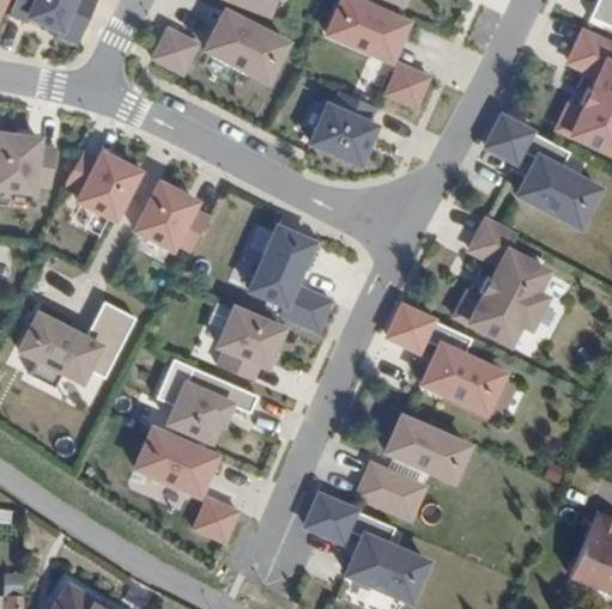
[(19,0),(12,16),(30,24),(32,18),(62,31),(60,36),(79,46),(100,0),(19,0)]
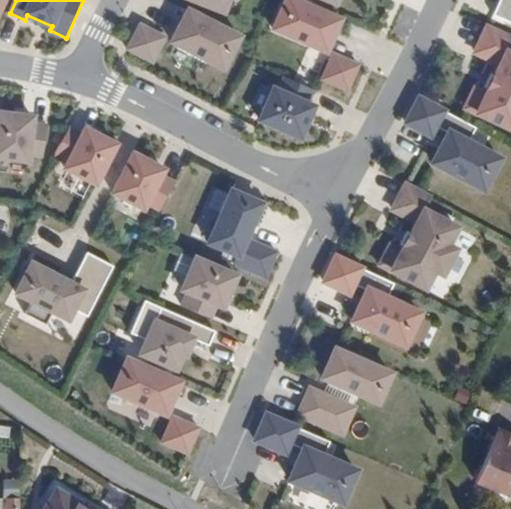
[(194,0),(223,11),(228,0),(194,0)]
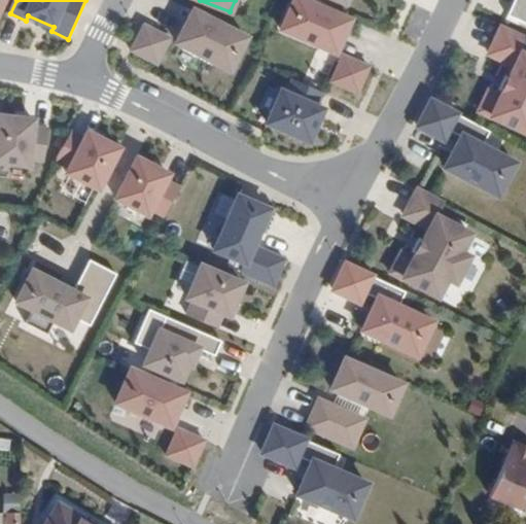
[(350,20),(306,0),(294,0),(282,29),(336,53),(350,20)]
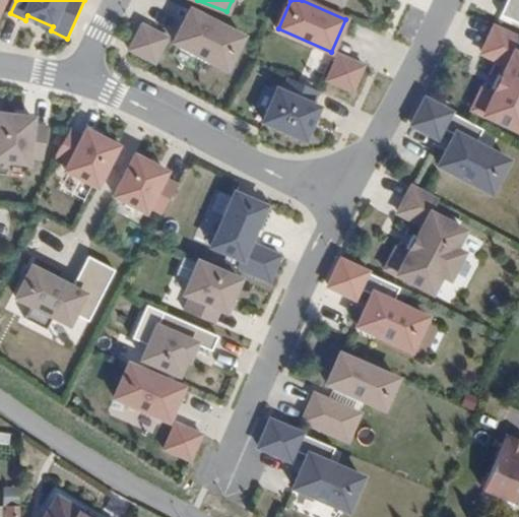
[(504,0),(498,12),(518,21),(518,0),(504,0)]
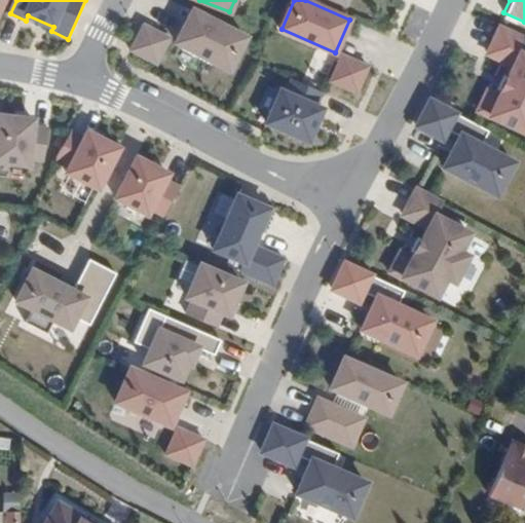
[(194,10),(177,42),(229,70),(246,37),(194,10)]
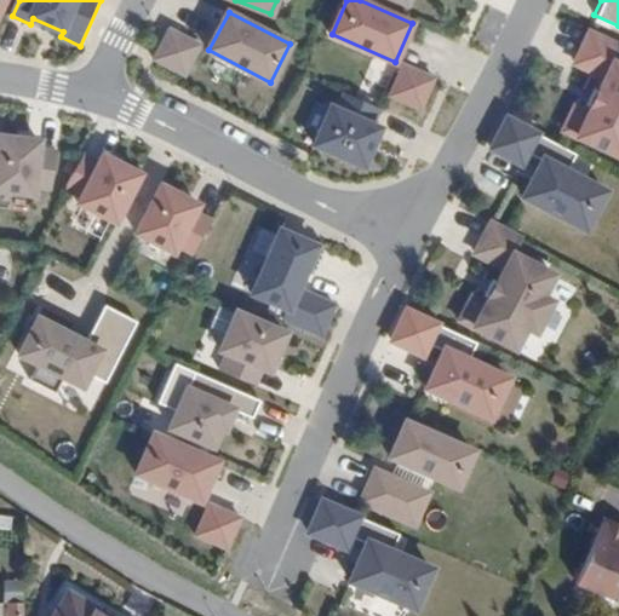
[(618,44),(588,29),(573,61),(603,74),(586,110),(573,104),(562,126),(615,153),(618,145),(618,62),(612,59),(618,44)]
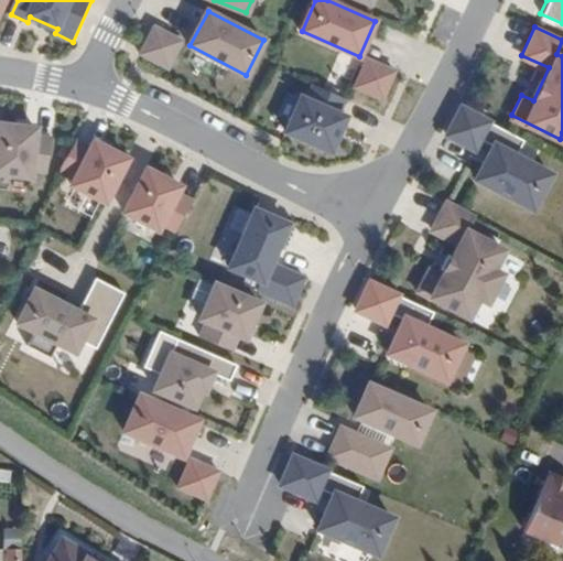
[(183,41),(155,28),(141,55),(169,68),(183,41)]
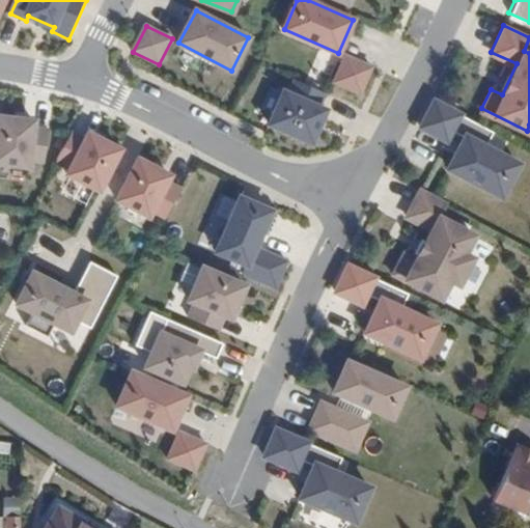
[(362,93),(372,67),(346,56),(335,82),(362,93)]
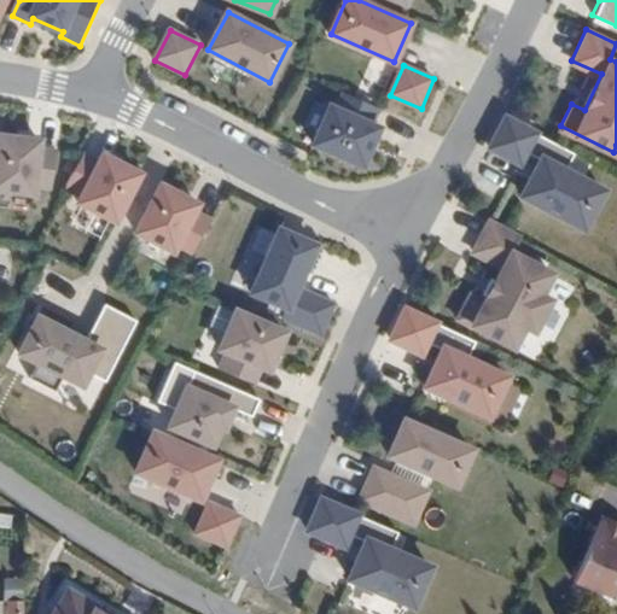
[(379,107),(344,93),(337,110),(331,106),(314,144),(362,165),(379,128),(372,124),(379,107)]
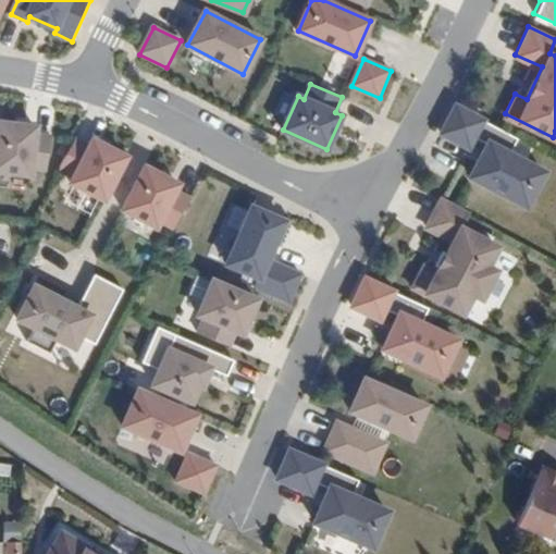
[(458,105),(443,133),(470,147),(476,136),(490,144),(472,176),(528,206),(546,171),(511,154),(520,137),(458,105)]
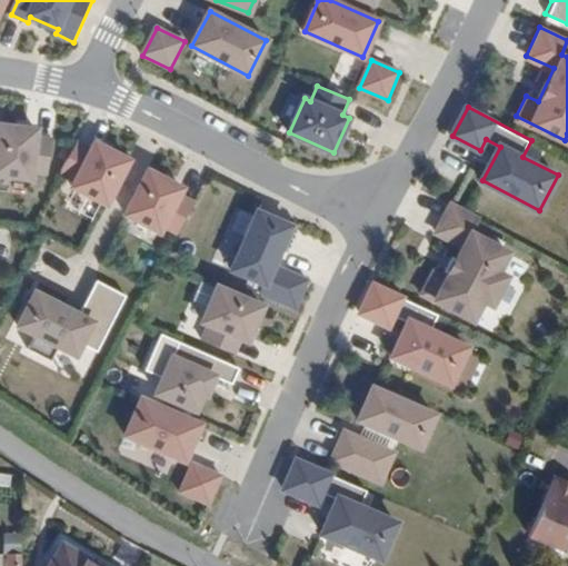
[(38,130),(1,126),(0,133),(0,174),(32,178),(33,172),(50,174),(55,139),(38,137),(38,130)]
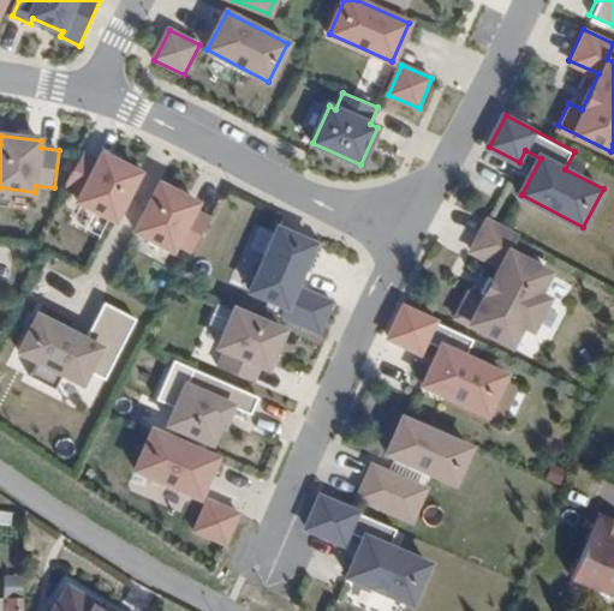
[(117,220),(141,174),(105,155),(101,162),(85,154),(67,187),(84,196),(81,202),(117,220)]
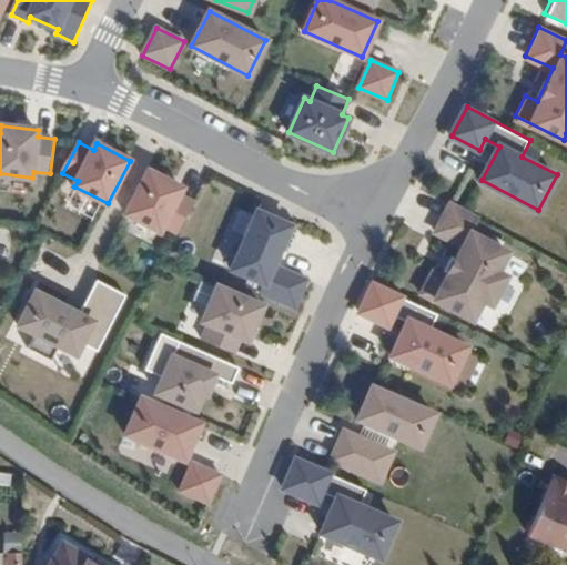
[(179,233),(195,201),(180,194),(183,188),(150,171),(128,214),(161,231),(164,225),(179,233)]
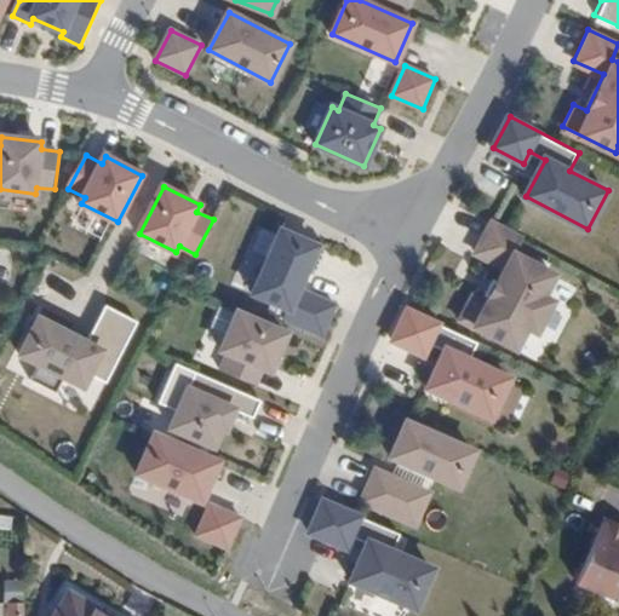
[(520,236),(489,219),(474,249),(503,264),(483,300),(470,293),(459,316),(513,344),(522,323),(533,328),(549,298),(539,293),(550,271),(513,251),(520,236)]
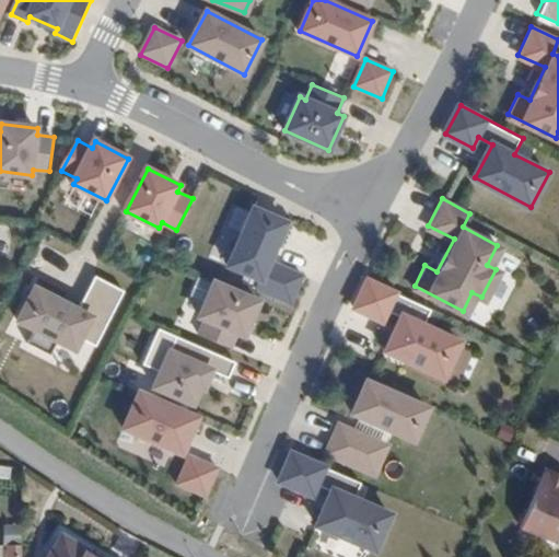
[(282,248),(292,224),(287,222),(255,208),(230,266),(261,279),(257,288),(293,303),(305,276),(271,260),(277,246),(282,248)]
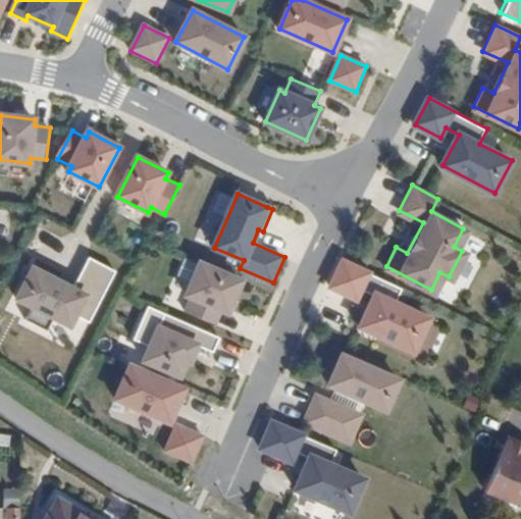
[(117,271),(90,257),(73,289),(34,268),(18,299),(34,307),(28,320),(48,330),(55,317),(70,325),(76,315),(91,322),(117,271)]
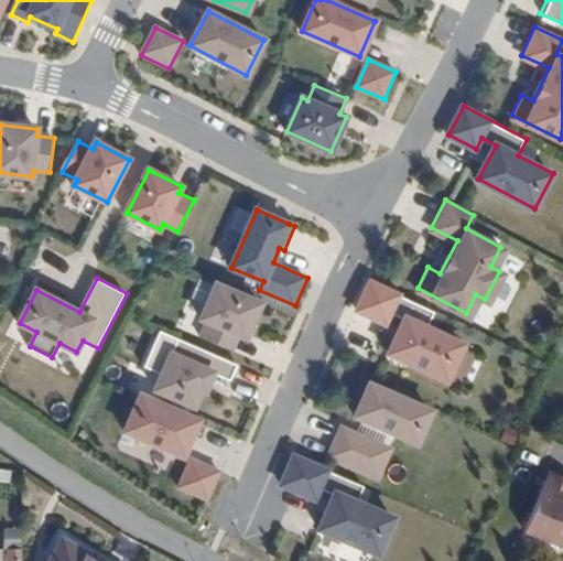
[(372,281),(359,310),(388,323),(392,312),(407,319),(391,353),(448,379),(465,343),(430,326),(436,311),(372,281)]
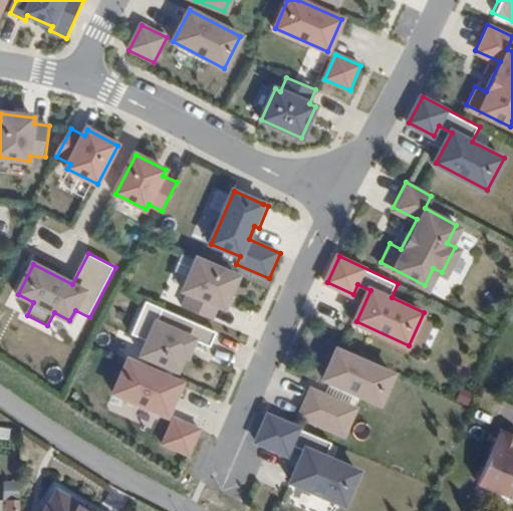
[(225,307),(238,276),(198,259),(184,290),(190,292),(184,306),(213,319),(219,305),(225,307)]
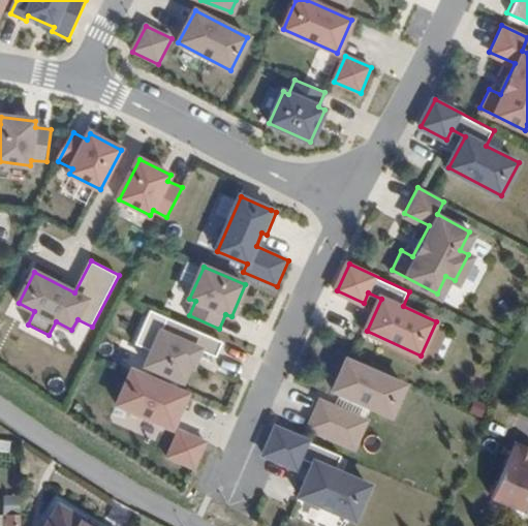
[(164,315),(144,362),(180,377),(187,362),(190,363),(197,346),(214,353),(220,340),(164,315)]
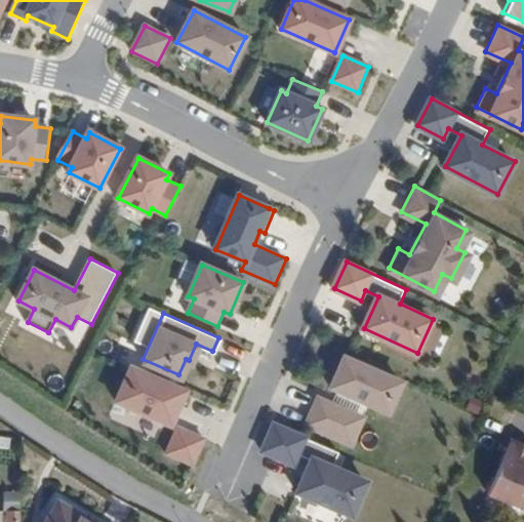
[(397,378),(341,354),(329,384),(385,408),(397,378)]
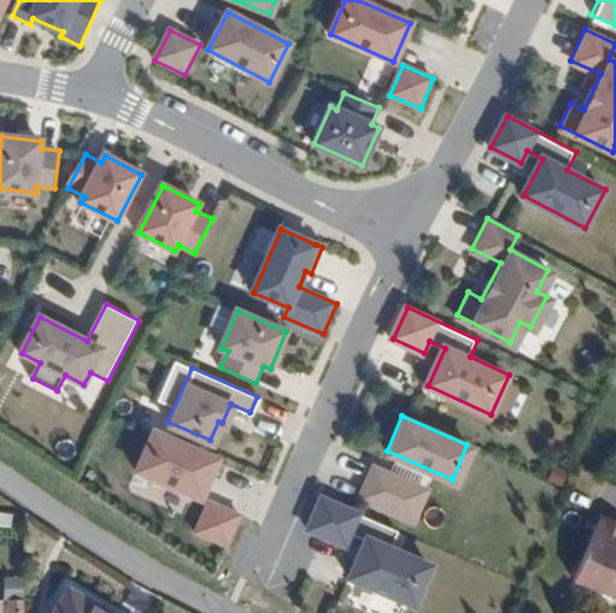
[(201,499),(218,459),(156,431),(138,471),(201,499)]
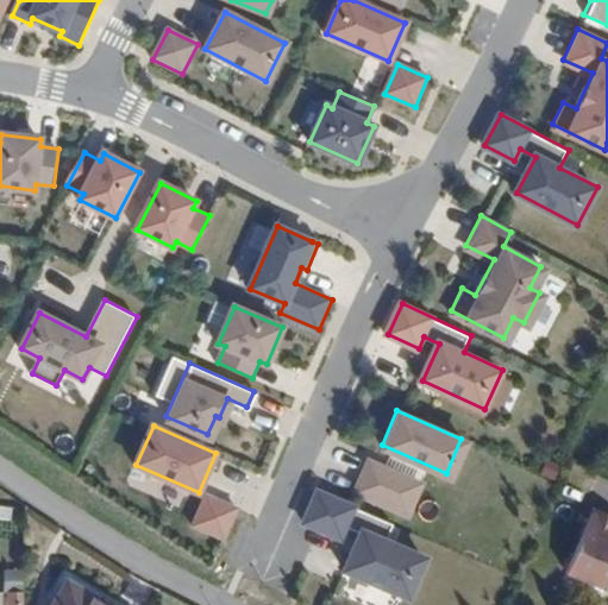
[(384,502),(397,472),(367,458),(353,489),(384,502)]
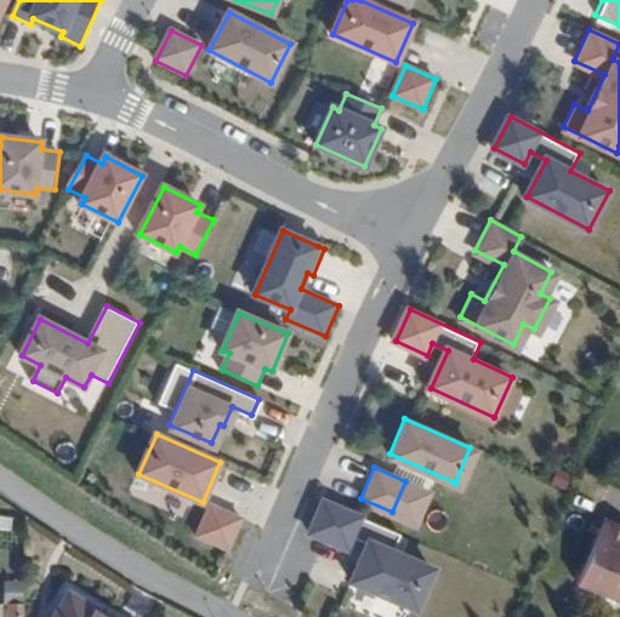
[(326,500),(313,531),(330,538),(345,546),(350,533),(365,540),(348,578),(414,605),(431,566),(390,548),(398,531),(326,500)]
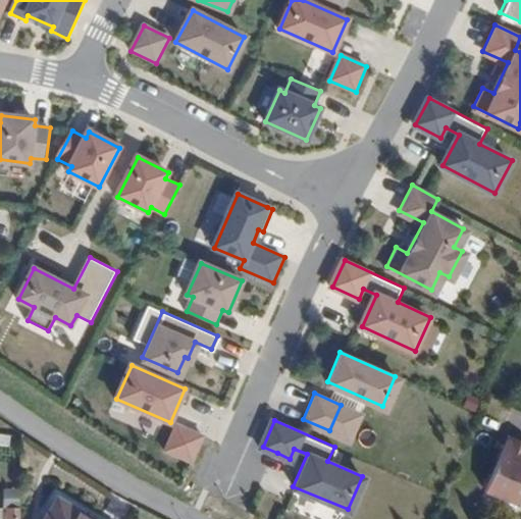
[(193,462),(204,435),(177,424),(166,451),(193,462)]
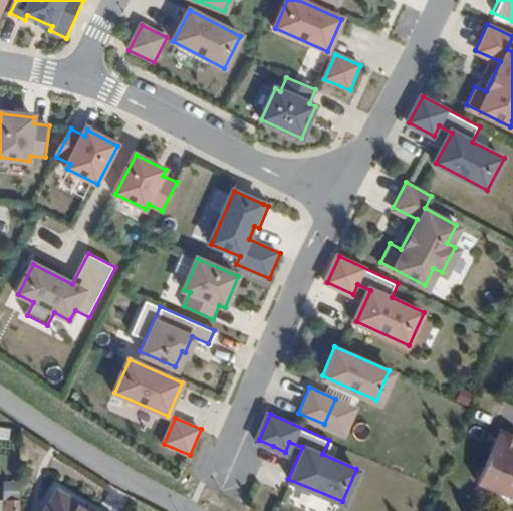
[(512,431),(501,426),(478,479),(510,493),(512,487),(512,431)]
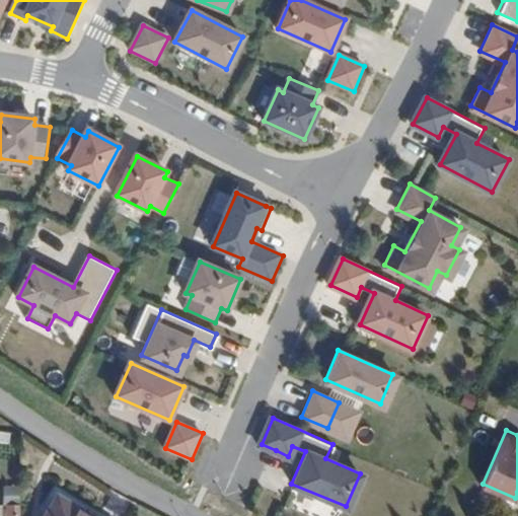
[(40,515),(95,515),(56,492),(40,515)]
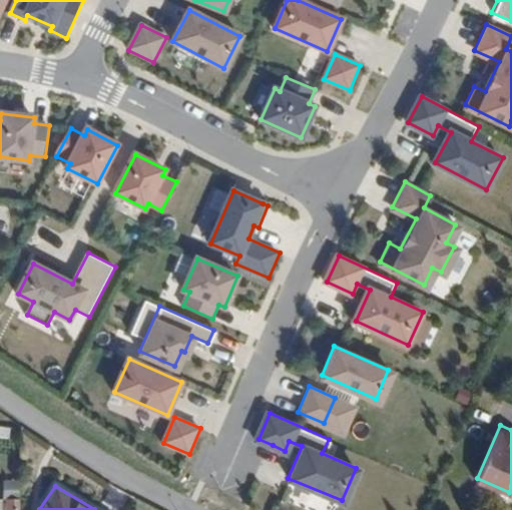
[(18,509),(19,498),(6,498),(6,509),(18,509)]
